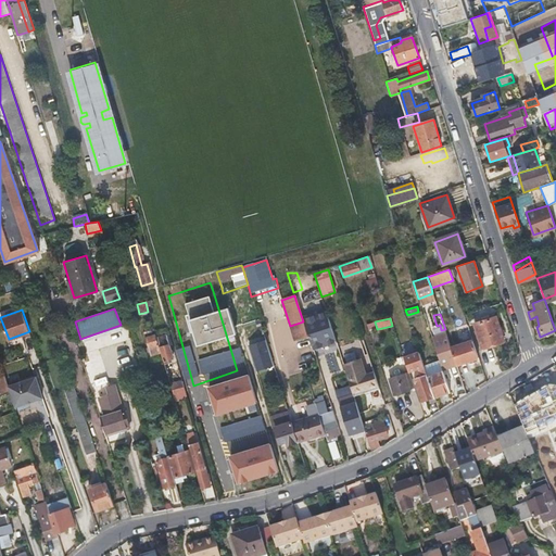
[(497,318),(474,325),(482,349),(504,341),(497,318)]
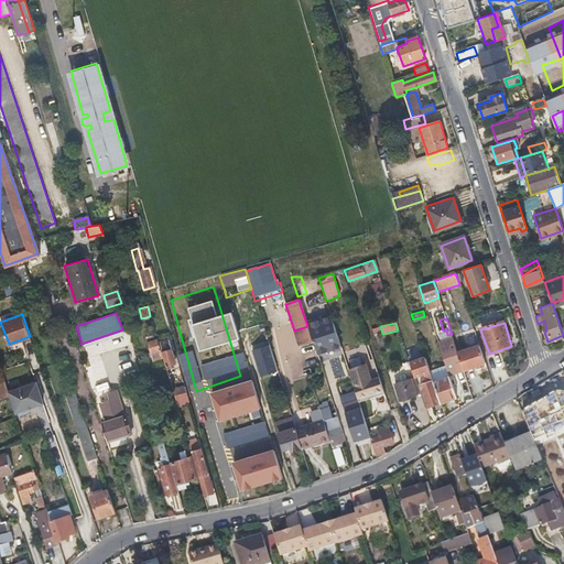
[(156,340),(154,333),(144,337),(151,360),(162,357),(158,342),(156,340)]
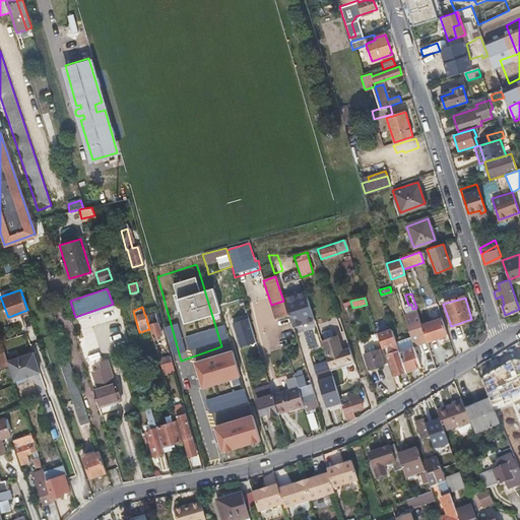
[(145,315),(149,329),(151,337),(160,334),(154,312),(145,315)]
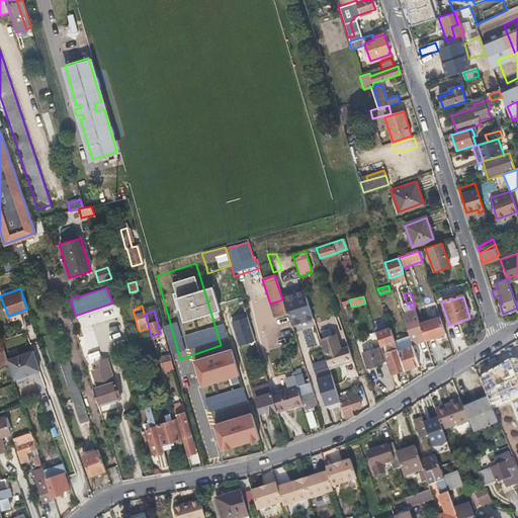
[(426,342),(421,327),(416,311),(404,316),(414,346),(426,342)]
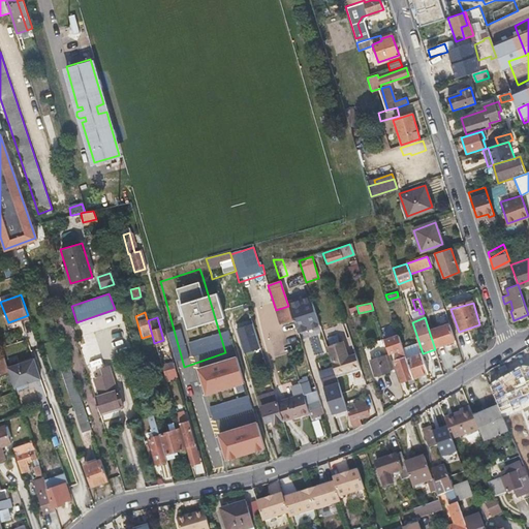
[(243,353),(259,350),(254,323),(238,327),(243,353)]
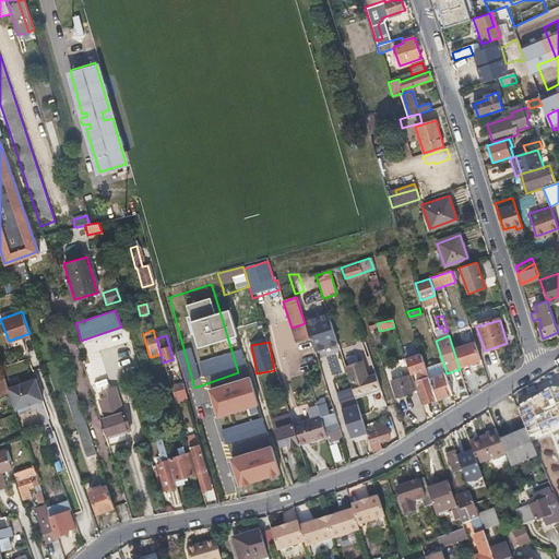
[(476,345),(454,353),(460,369),(483,361),(476,345)]
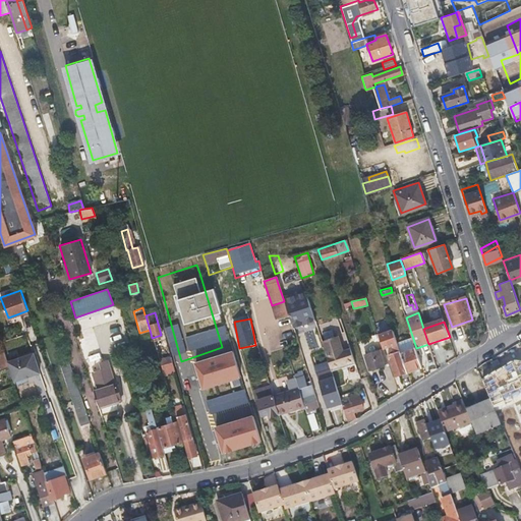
[(396,377),(408,372),(401,351),(398,346),(392,329),(378,334),(384,348),(393,345),(396,353),(389,355),(396,377)]
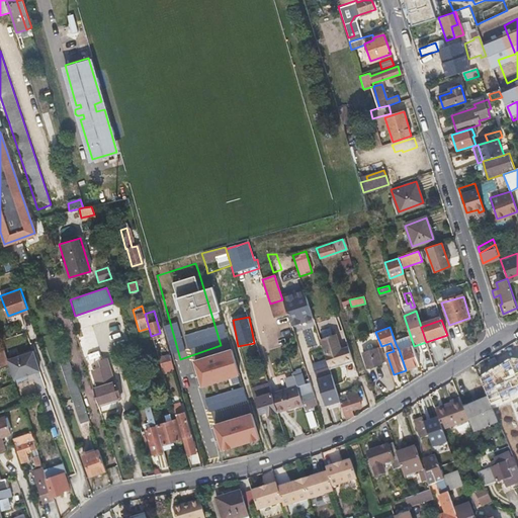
[(345,336),(321,343),(328,365),(329,367),(353,359),(345,336)]
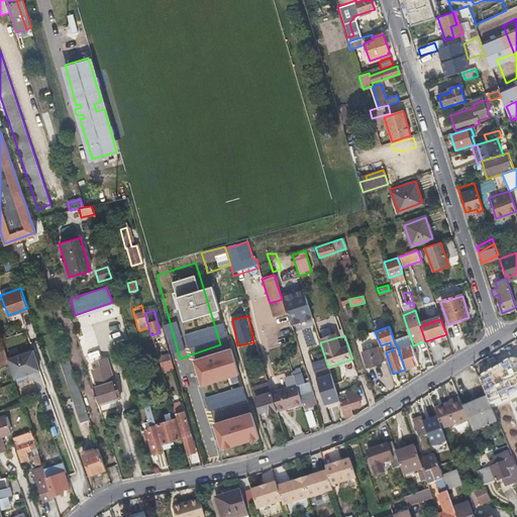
[(419,365),(413,346),(406,349),(404,339),(399,341),(401,347),(398,348),(405,370),(419,365)]
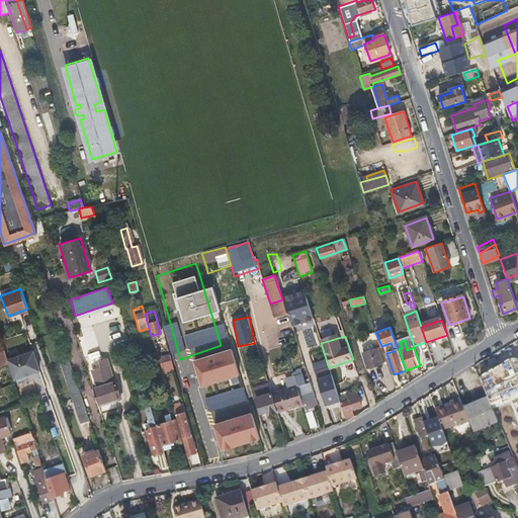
[(307,372),(328,365),(321,343),(321,341),(298,348),(298,350),(307,372)]
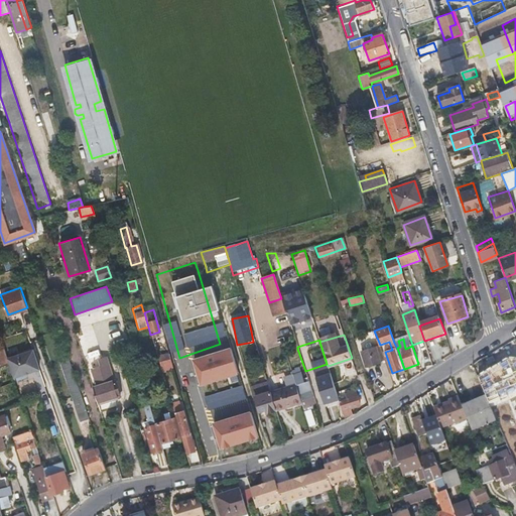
[(0,364),(8,361),(7,357),(3,345),(0,345),(0,364)]
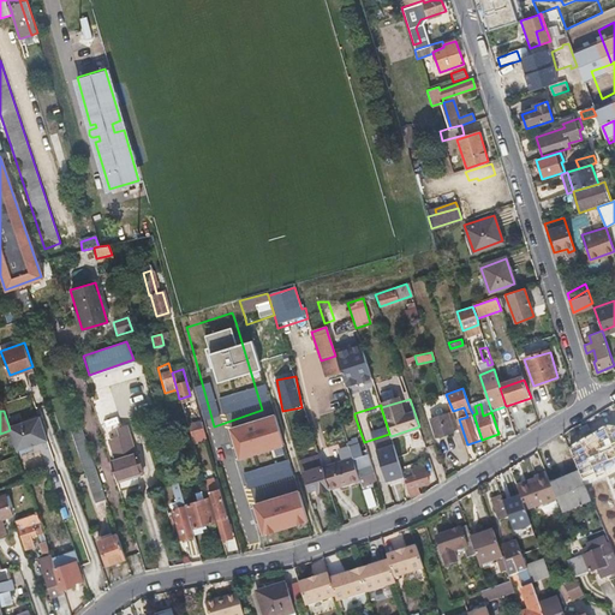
[(454,430),(459,429),(453,413),(431,421),(437,437),(454,431),(454,430)]
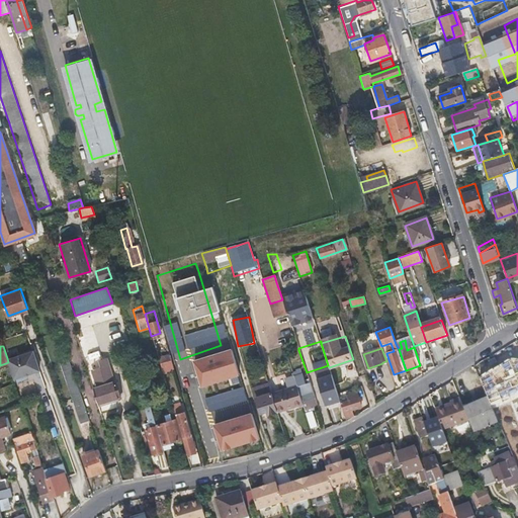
[(32,349),(7,358),(8,362),(14,377),(39,369),(32,349)]
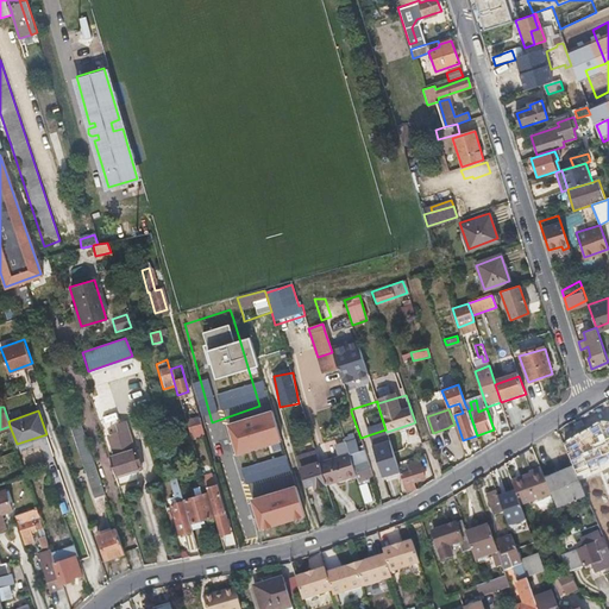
[(227,425),(238,457),(284,443),(274,410),(227,425)]
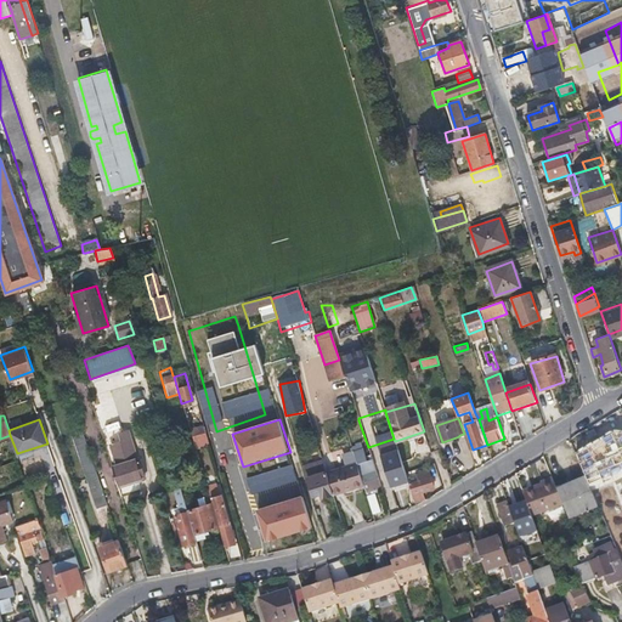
[(515,434),(510,422),(501,425),(505,437),(515,434)]
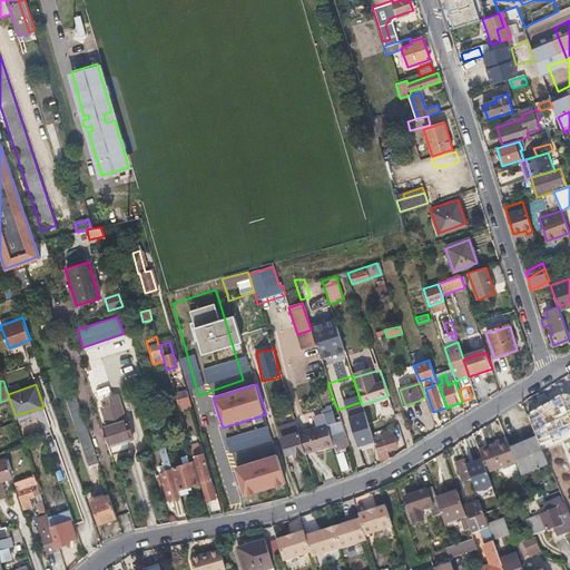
[(107,426),(102,428),(107,444),(134,435),(128,419),(125,420),(116,394),(108,397),(109,404),(100,409),(107,426)]
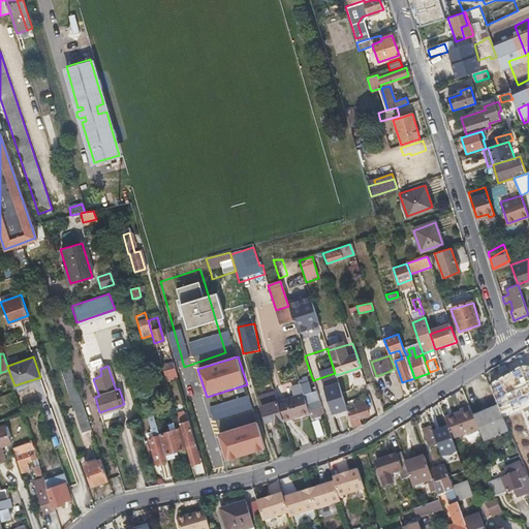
[(162,371),(165,379),(176,375),(174,368),(162,371)]
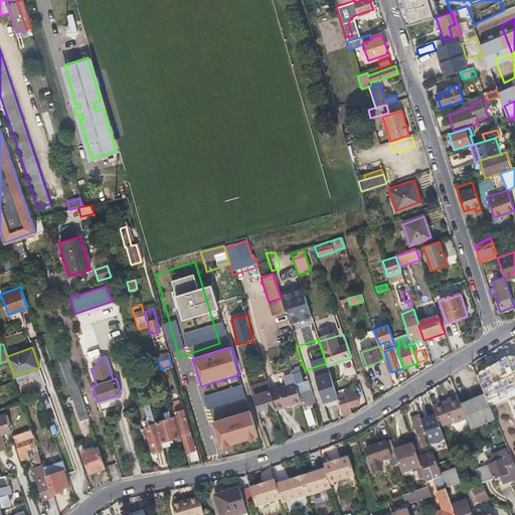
[(297,386),(292,373),(286,375),(288,381),(291,380),(293,385),(277,389),(282,406),(301,400),(299,392),(297,386)]
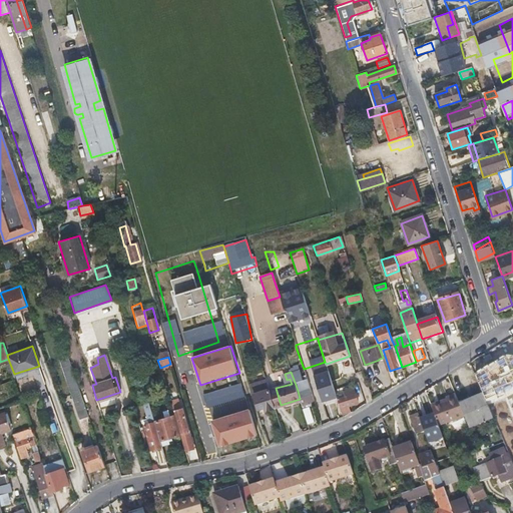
[(492,393),(488,380),(481,382),(485,396),(492,393)]
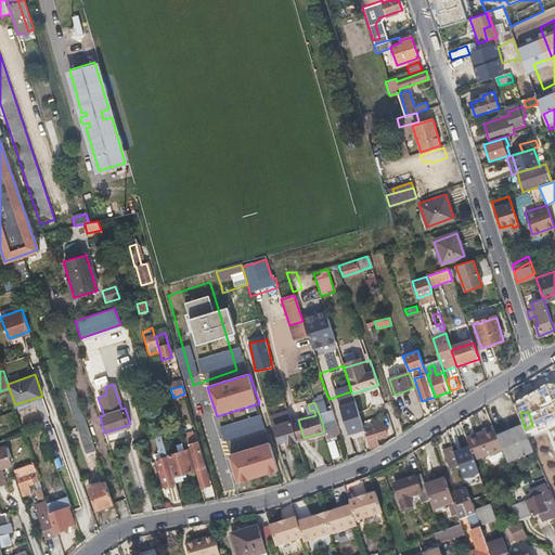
[(95,449),(82,412),(74,415),(87,453),(95,449)]
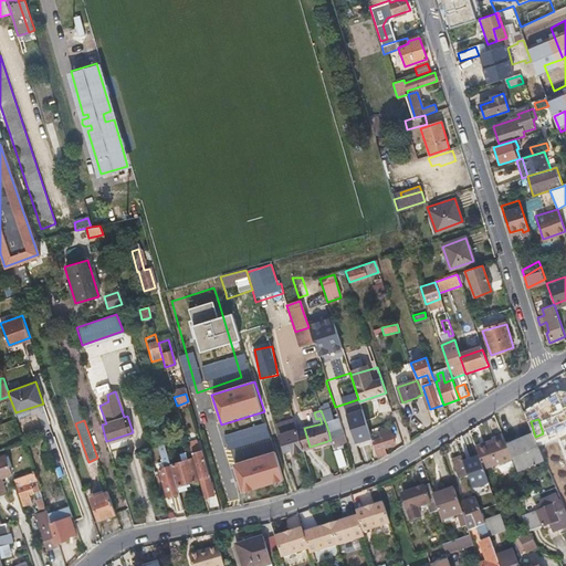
[(303,449),(297,431),(294,420),(278,425),(281,436),(275,438),(279,451),(286,449),(293,447),(294,451),(303,449)]
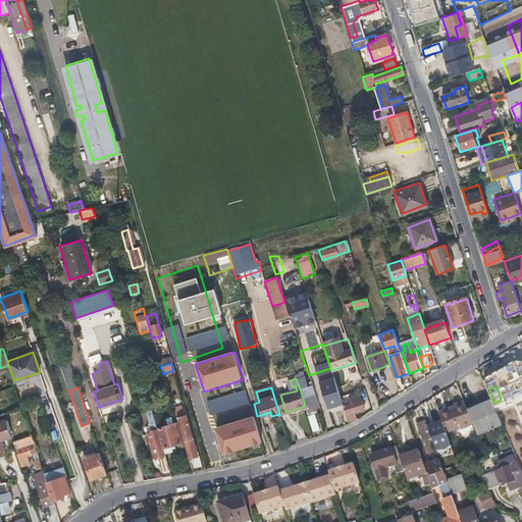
[(319,408),(318,405),(313,387),(301,392),(303,398),(305,406),(307,412),(319,408)]
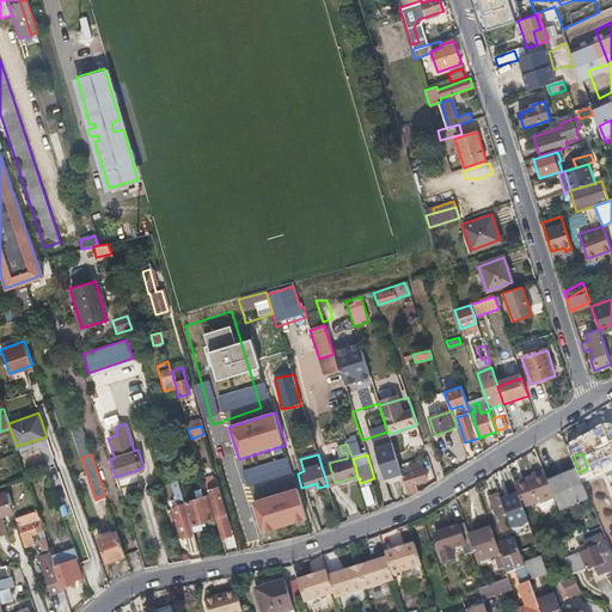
[(328,485),(335,483),(329,463),(322,466),(328,485)]
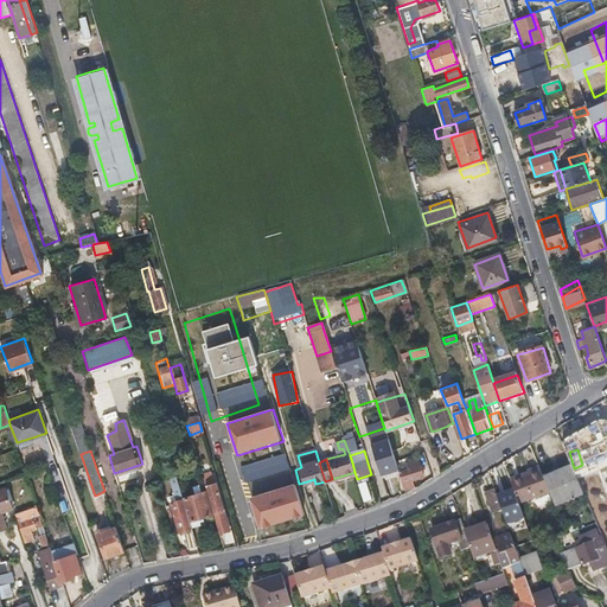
[(398,470),(406,490),(415,486),(413,480),(425,475),(420,462),(398,470)]
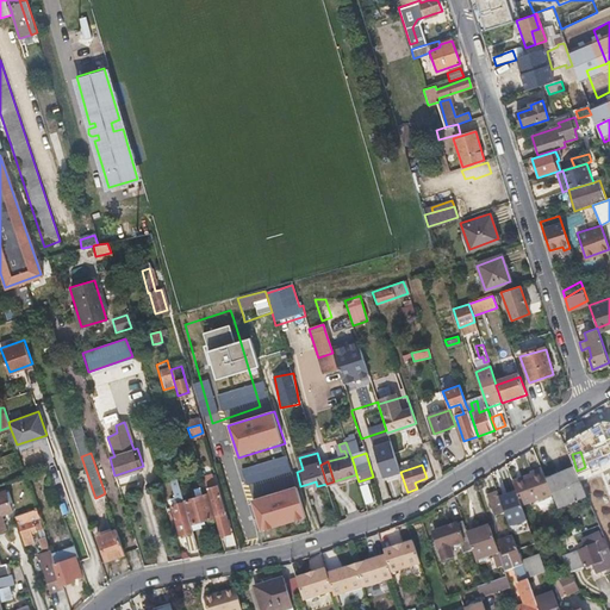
[(609,510),(609,465),(593,472),(609,510)]
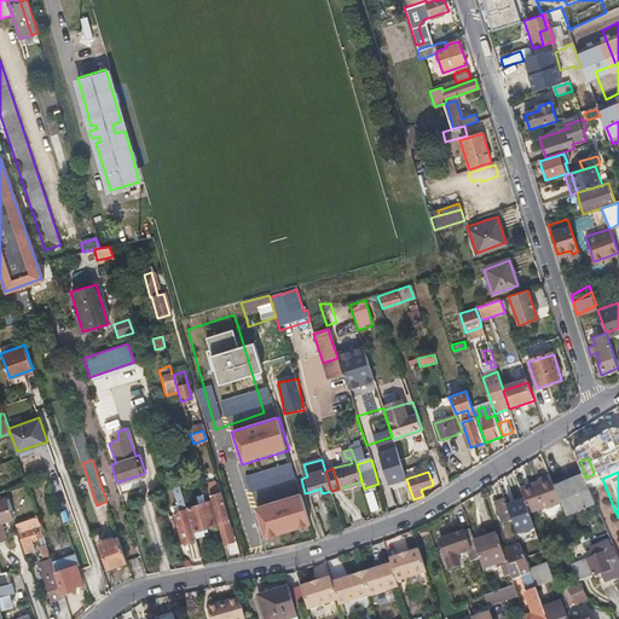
[(520,492),(528,514),(561,501),(555,490),(550,476),(537,481),(538,485),(520,492)]
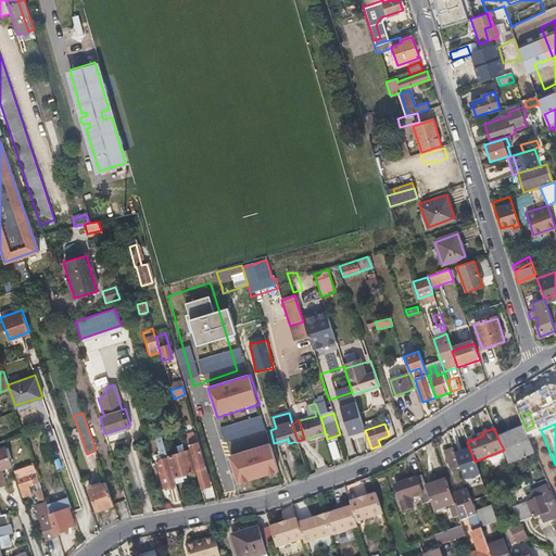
[(509,465),(535,454),(525,428),(498,440),(504,450),(509,465)]
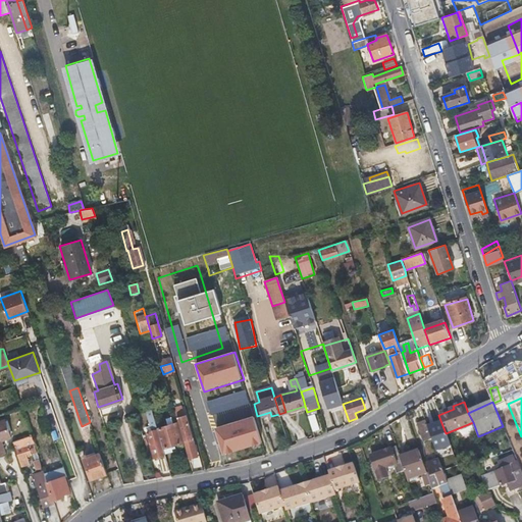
[(228,415),(236,413),(232,404),(225,406),(228,415)]
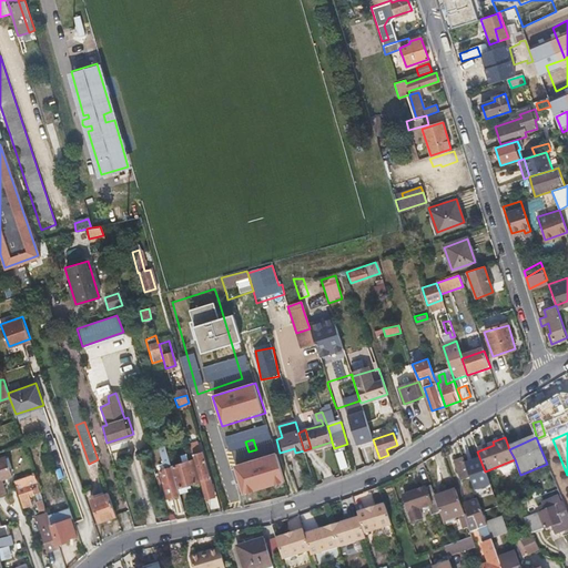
[(225,447),(215,450),(225,483),(263,472),(256,449),(249,452),(245,442),(225,447)]
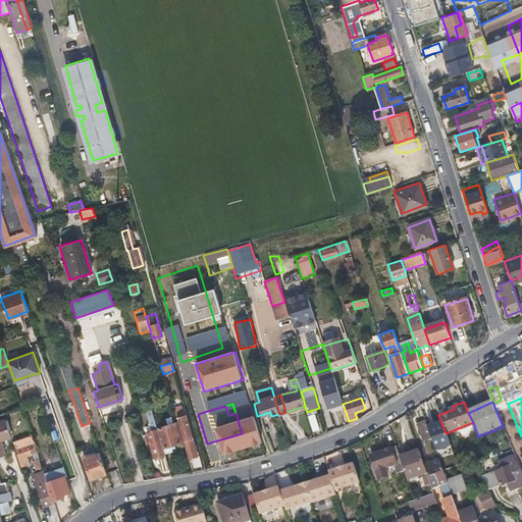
[(151,432),(157,430),(151,409),(143,412),(147,427),(151,432)]
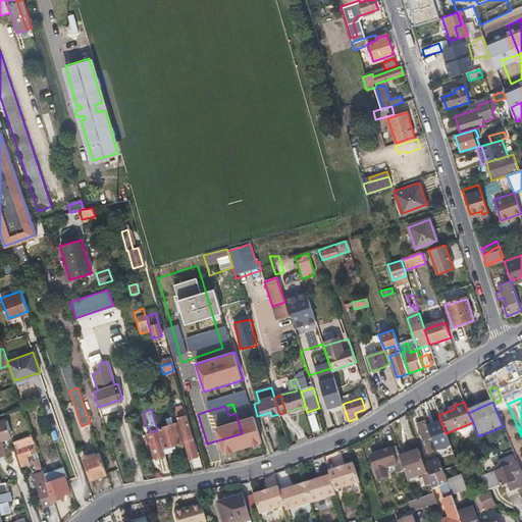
[(316,413),(308,416),(313,431),(321,428),(316,413)]
